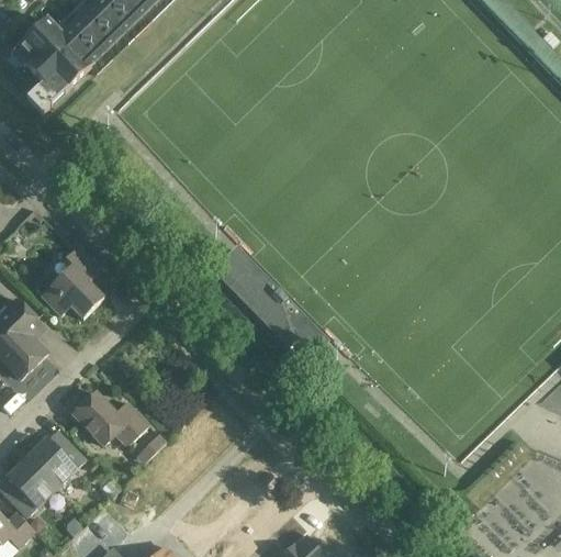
[(90,0),(75,15),(107,48),(122,33),(90,0)]
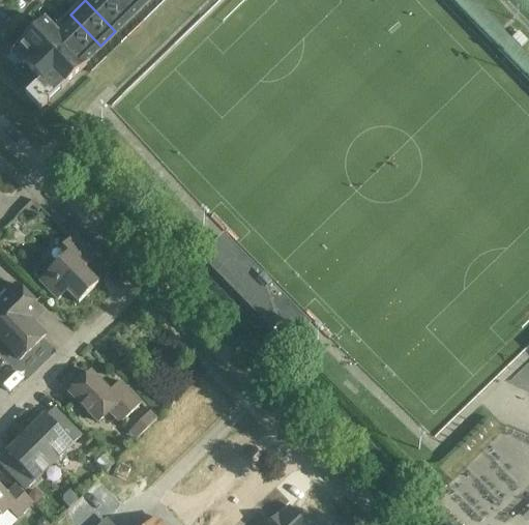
[(85,0),(93,7),(115,31),(130,17),(114,0),(85,0)]
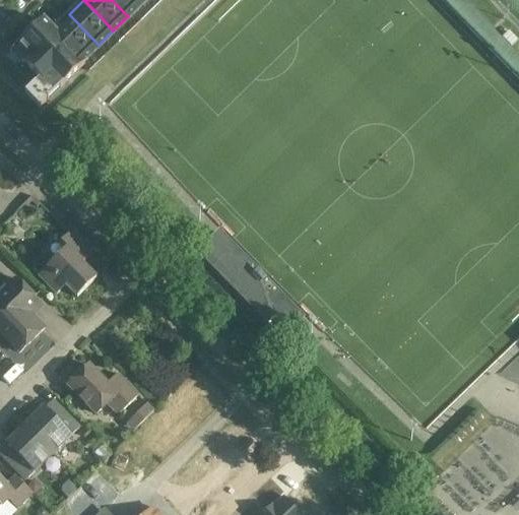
[(112,0),(128,16),(143,2),(141,0),(112,0)]
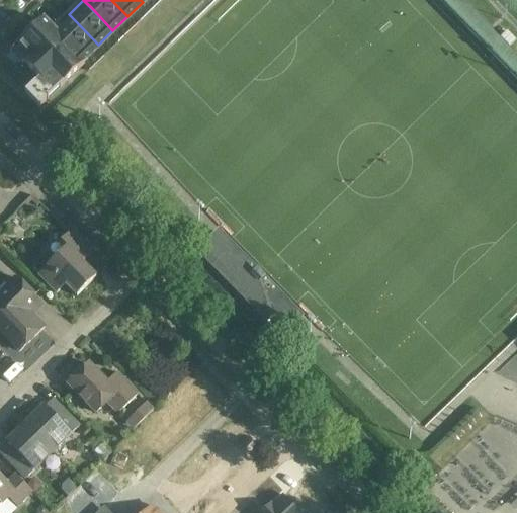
[(445,0),(516,73),(516,52),(509,44),(516,36),(507,27),(501,34),(494,27),(491,24),(466,0),(445,0)]
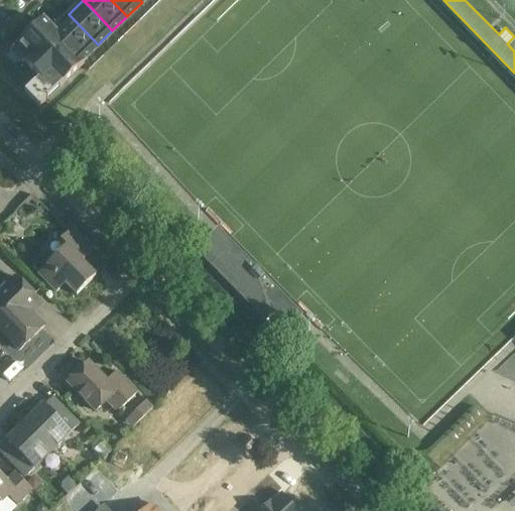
[(98,44),(69,14),(54,28),(43,16),(42,17),(85,60),(85,59),(84,58),(98,44)]
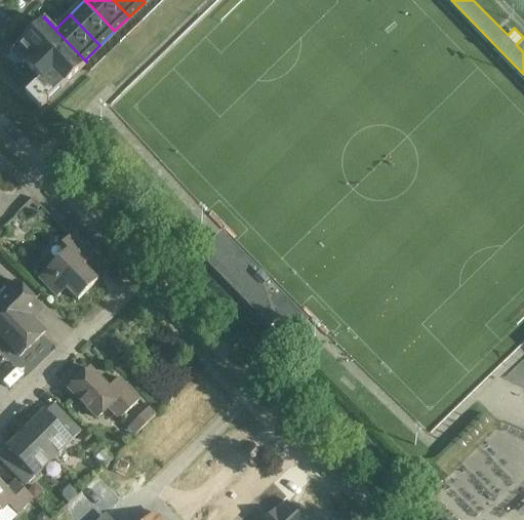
[(43,17),(12,47),(42,78),(36,83),(36,82),(26,91),(40,106),(49,96),(48,95),(59,83),(62,85),(86,62),(43,17)]
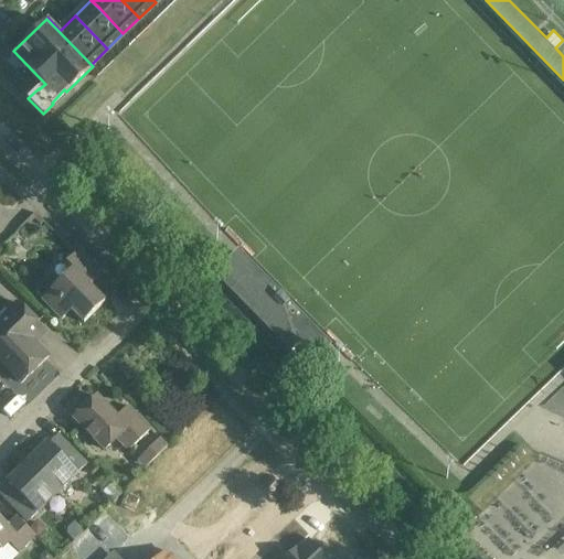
[(72,305),(85,319),(106,298),(91,282),(99,273),(76,249),(66,259),(73,266),(56,281),(53,277),(48,275),(43,277),(39,281),(36,286),(39,290),(63,315),(72,305)]
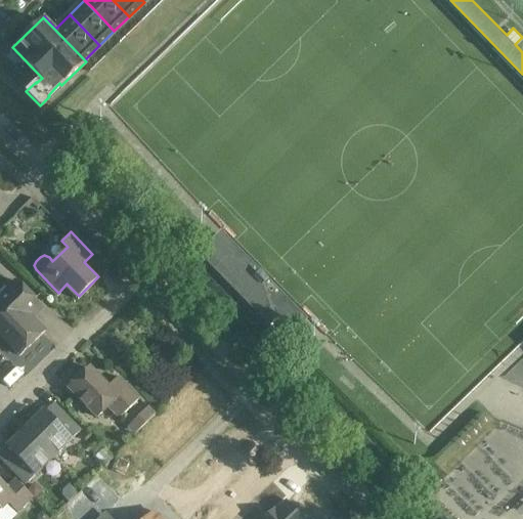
[(0,330),(20,351),(46,328),(30,311),(40,301),(16,277),(0,293),(0,298),(5,303),(0,307),(0,330)]
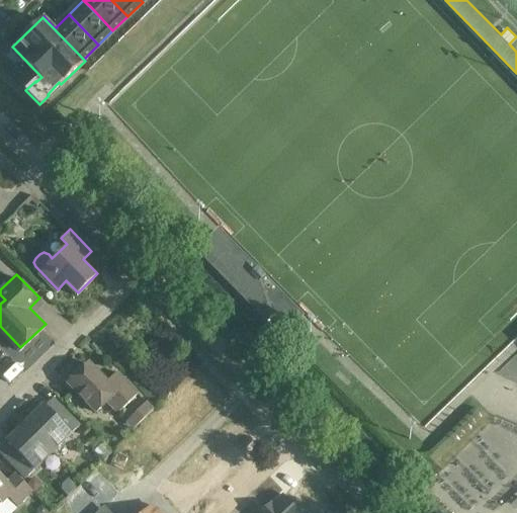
[(117,368),(107,378),(89,360),(69,379),(97,409),(107,399),(118,410),(139,391),(117,368)]
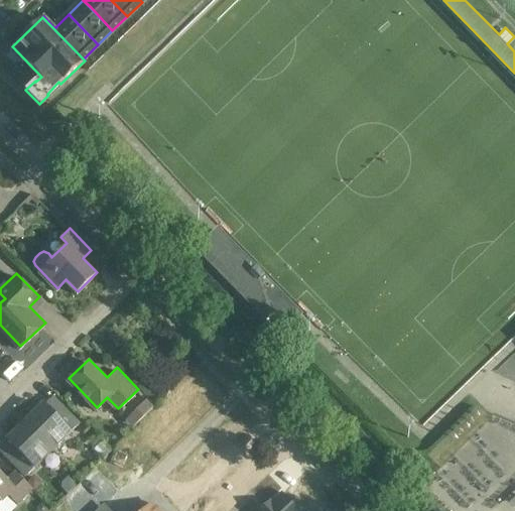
[(44,402),(26,419),(52,446),(80,420),(53,393),(44,402)]
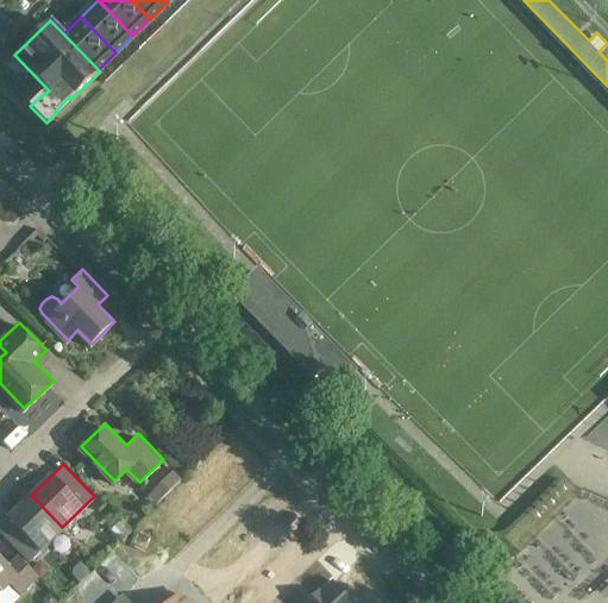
[(182,477),(174,469),(149,494),(157,502),(182,477)]
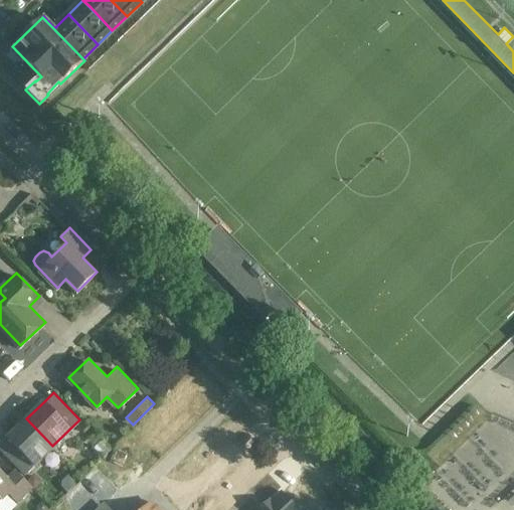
[(52,446),(26,418),(8,437),(9,437),(0,445),(26,472),(52,446)]
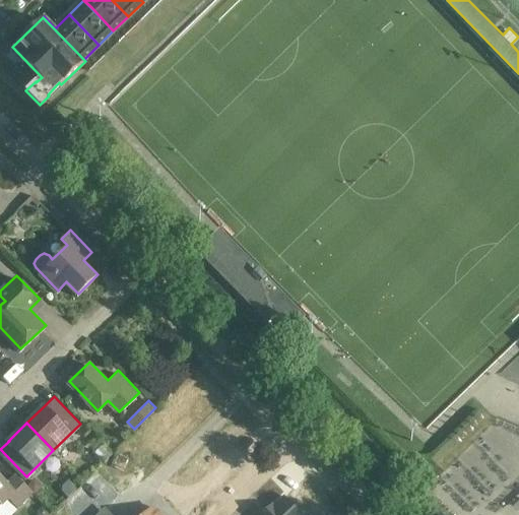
[(0,505),(9,497),(17,505),(34,490),(26,483),(16,472),(7,481),(0,472),(0,505)]
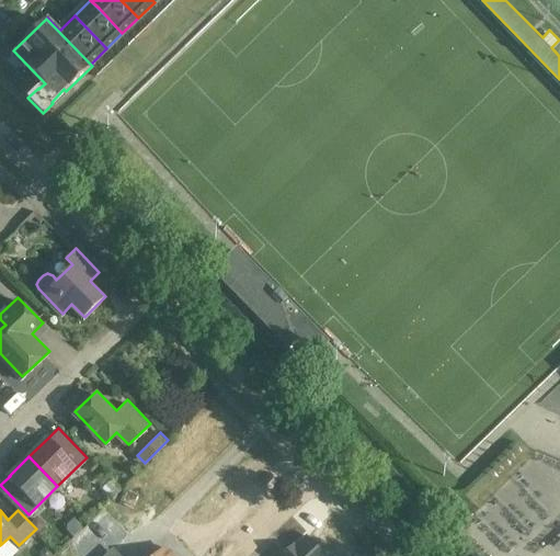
[(37,512),(29,521),(36,529),(36,530),(45,521),(37,512)]
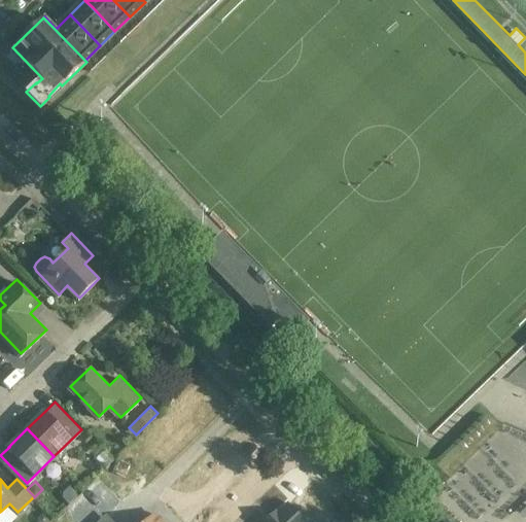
[(307,521),(288,501),(277,511),(277,510),(265,521),(307,521)]
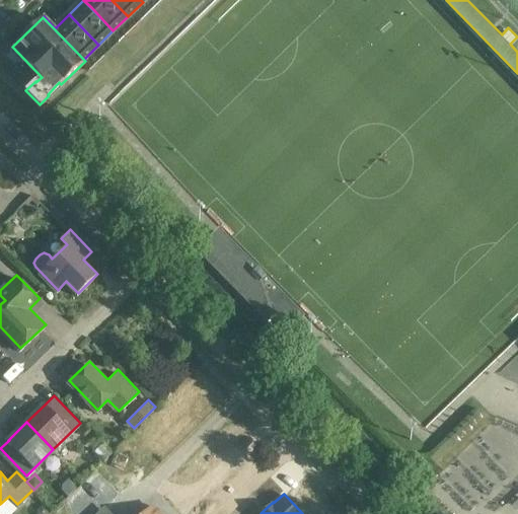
[(38,505),(38,510),(41,513),(46,513),(49,510),(49,505),(46,502),(41,502),(38,505)]
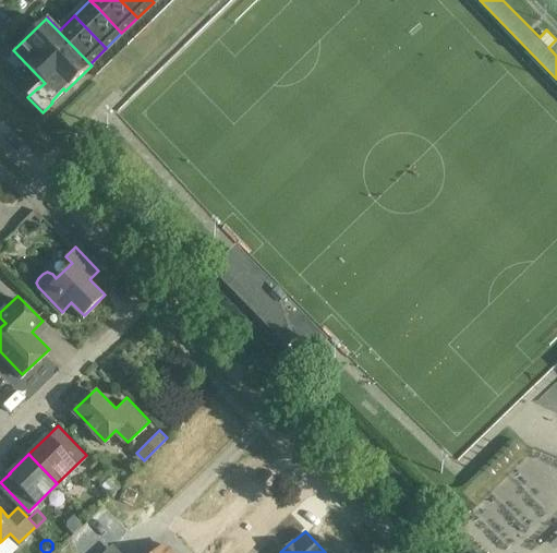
[(177,552),(166,541),(153,552),(177,552)]
